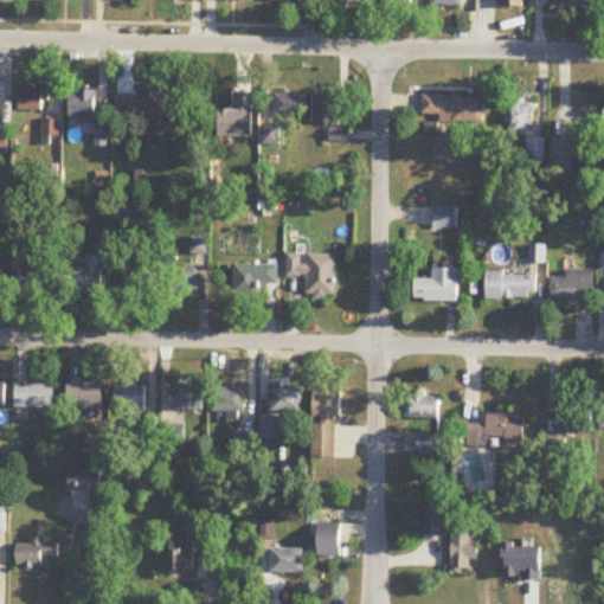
[(17,108),(45,108),(45,84),(17,84),(17,108)]
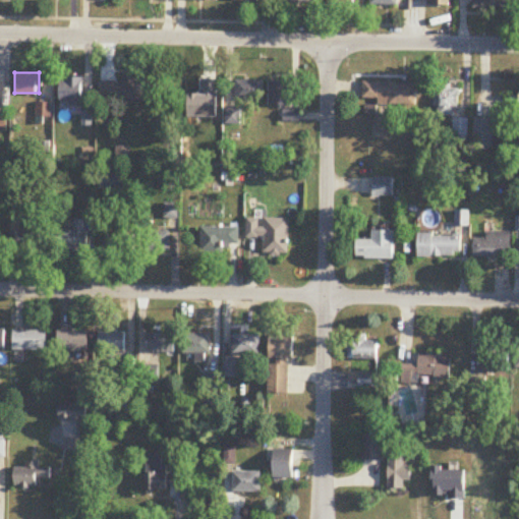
[(99,79),(98,99),(156,99),(157,75),(120,75),(120,79),(99,79)]
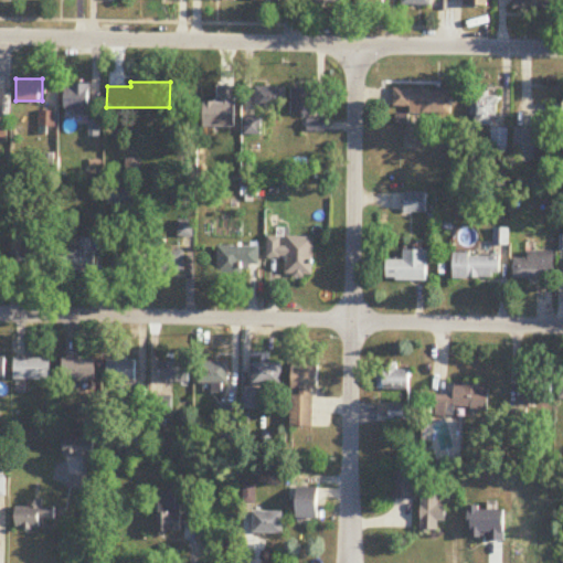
[(88,107),(88,83),(64,83),(64,107),(88,107)]
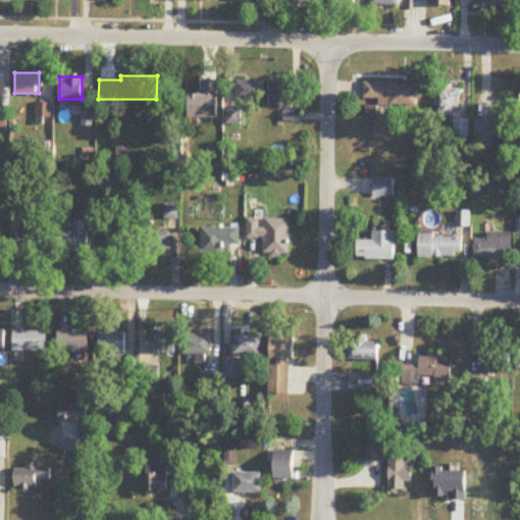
[(291,105),(291,80),(268,80),(268,105),(291,105)]
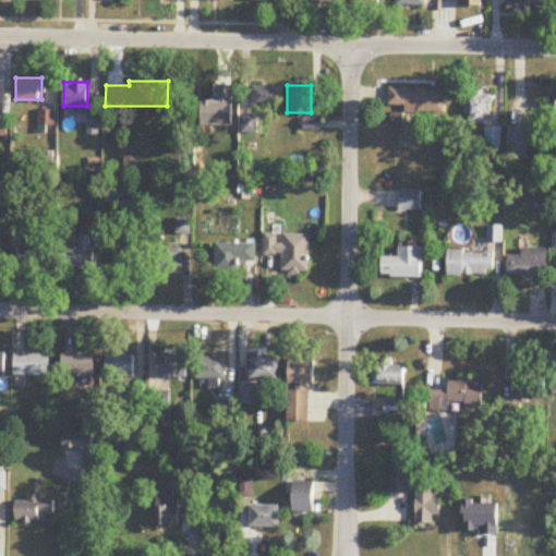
[(444,87),(387,87),(387,109),(444,109),(444,87)]
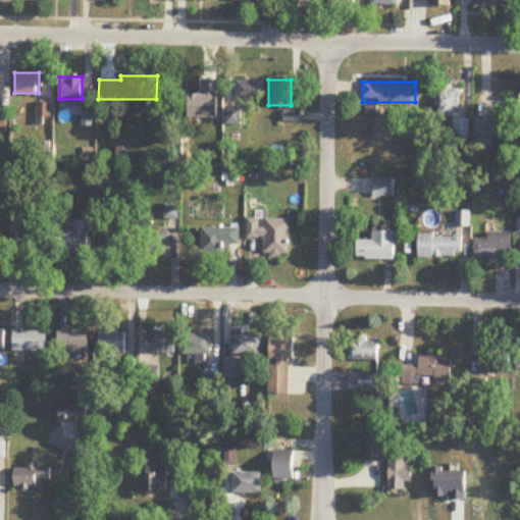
[(433,111),(458,111),(458,84),(433,84),(433,111)]
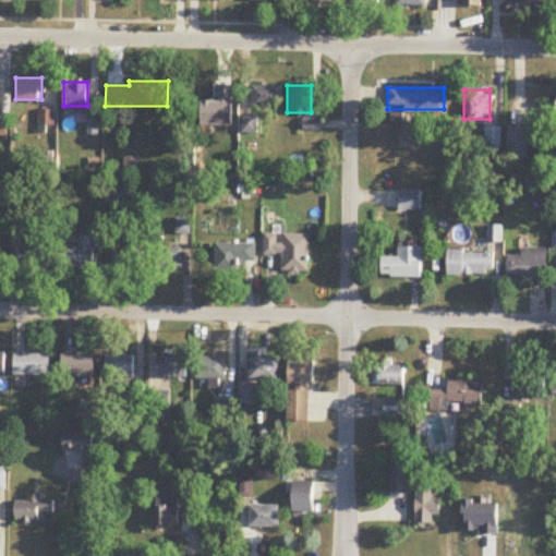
[(50,109),(38,109),(38,120),(50,120),(50,109)]
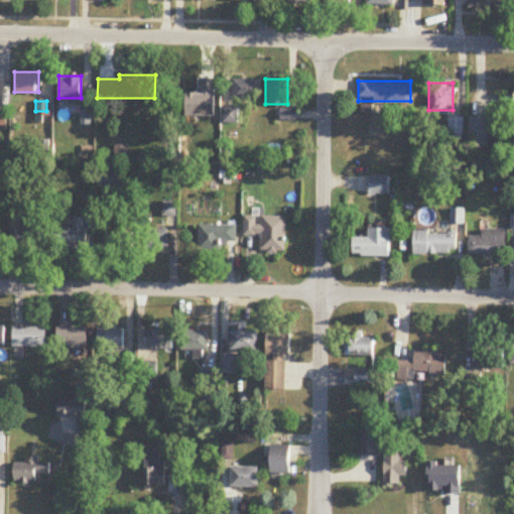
[(489,146),(489,115),(469,115),(469,146),(489,146)]
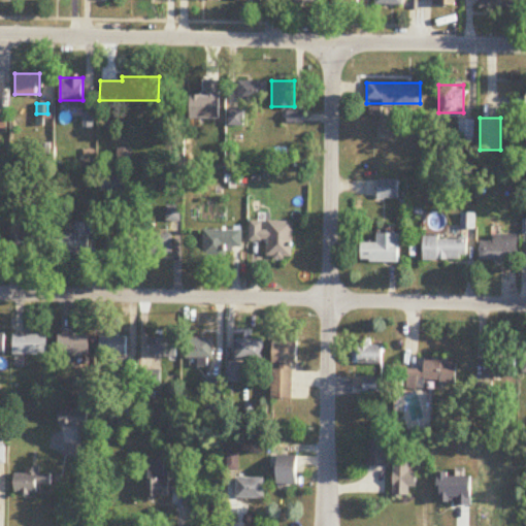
[(472,120),(458,120),(458,141),(472,141),(472,120)]
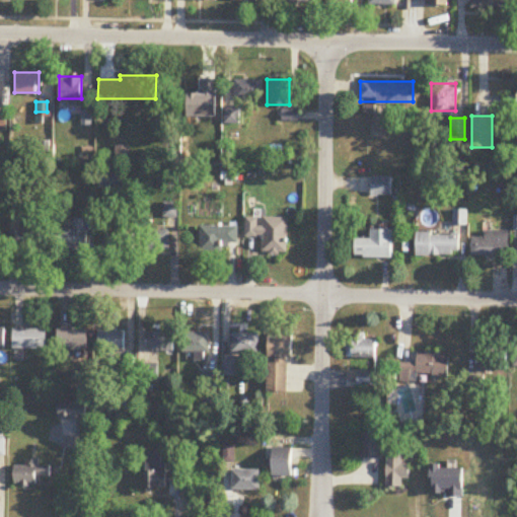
[(121,169),(100,169),(100,188),(121,188),(121,169)]
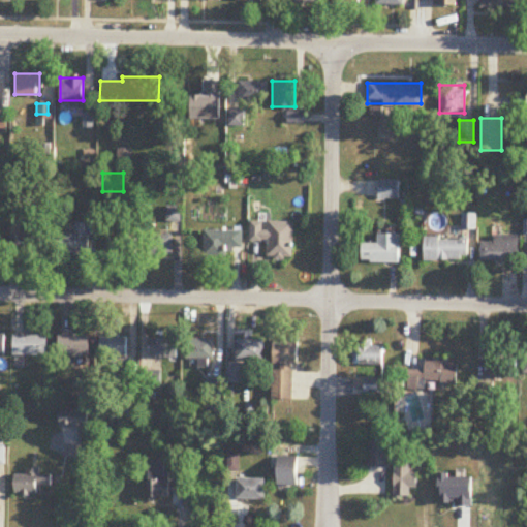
[(377,198),(397,198),(397,180),(377,180),(377,198)]
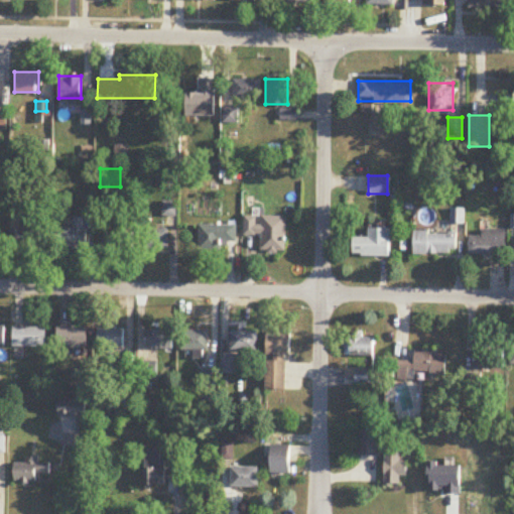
[(283,251),(284,216),(244,215),(244,234),(260,235),(260,250),(283,251)]
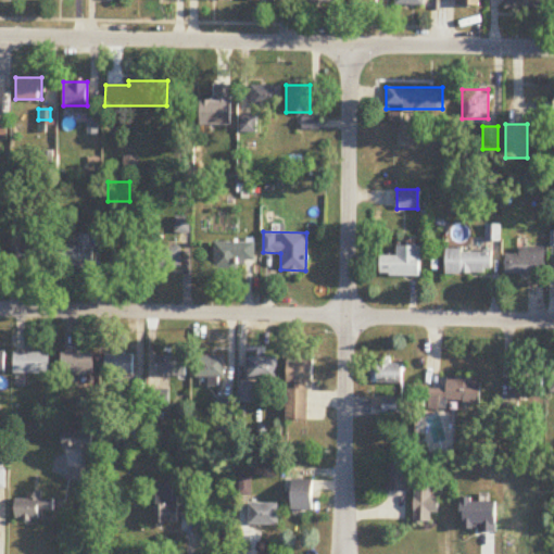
[(78,244),(59,244),(59,266),(90,266),(90,234),(78,234),(78,244)]
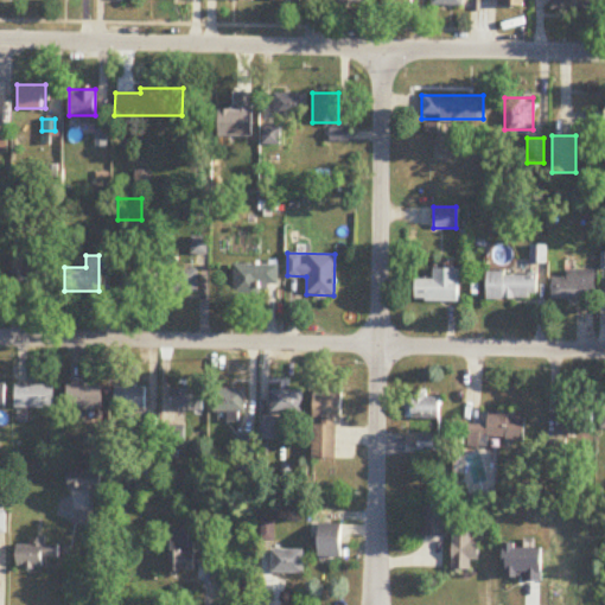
[(276,263),(231,263),(231,291),(276,291),(276,263)]
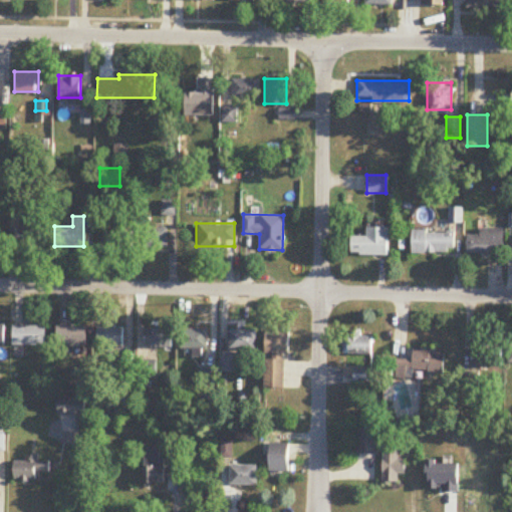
[(14,243),(38,243),(38,225),(14,225),(14,243)]
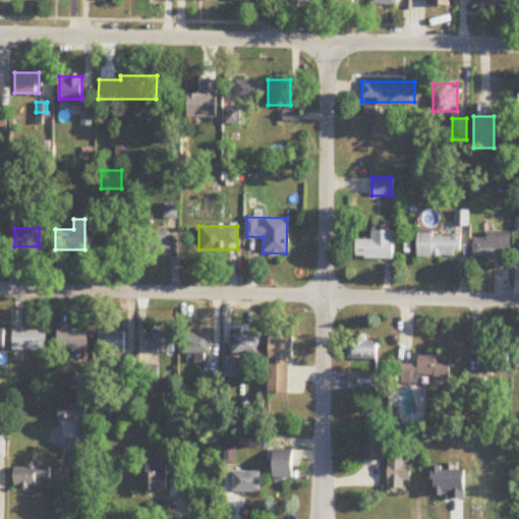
[(393,229),(371,229),(371,239),(355,239),(355,258),(393,258),(393,229)]
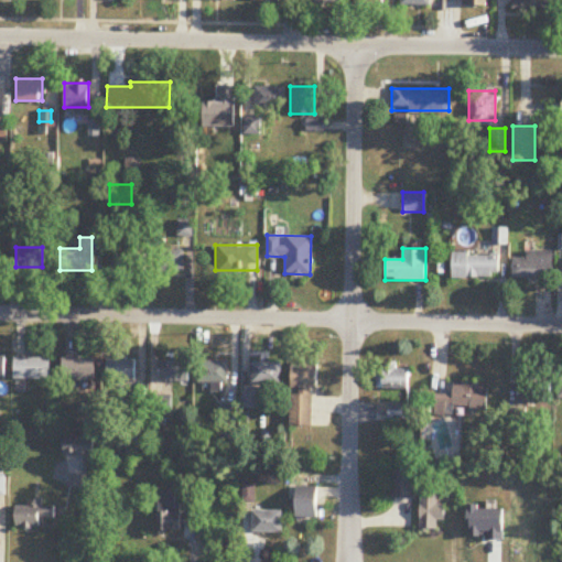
[(182,249),(158,249),(158,271),(182,271),(182,249)]
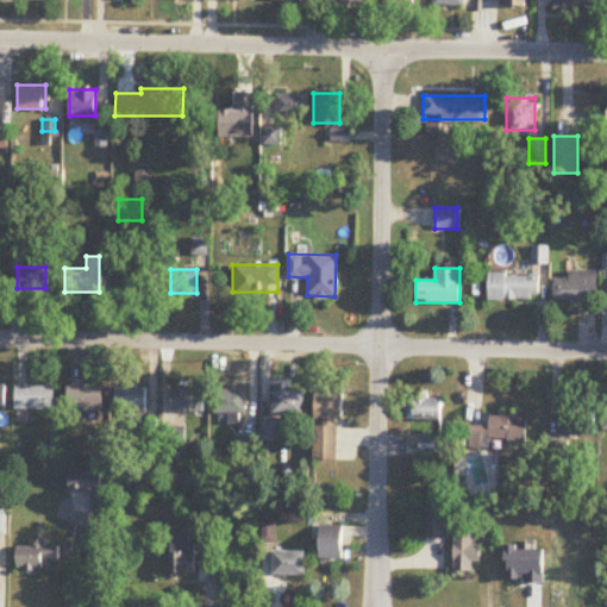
[(552,277),(552,300),(592,300),(592,271),(565,271),(565,277),(552,277)]
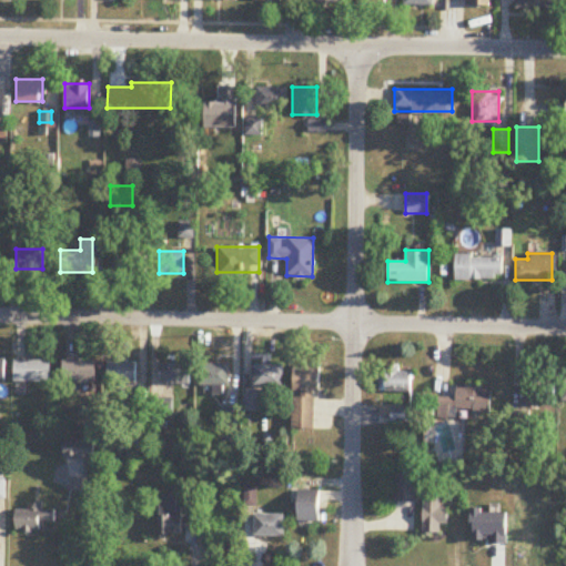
[(502,279),(502,254),(454,254),(454,279),(502,279)]
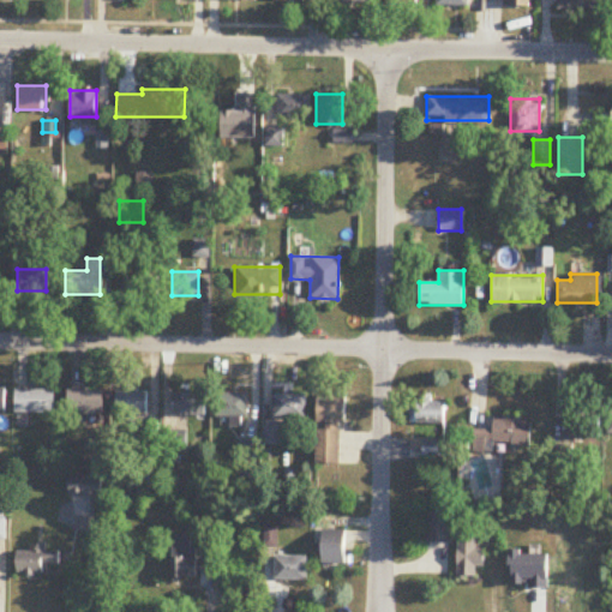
[(123,276),(123,293),(154,293),(154,276),(123,276)]
